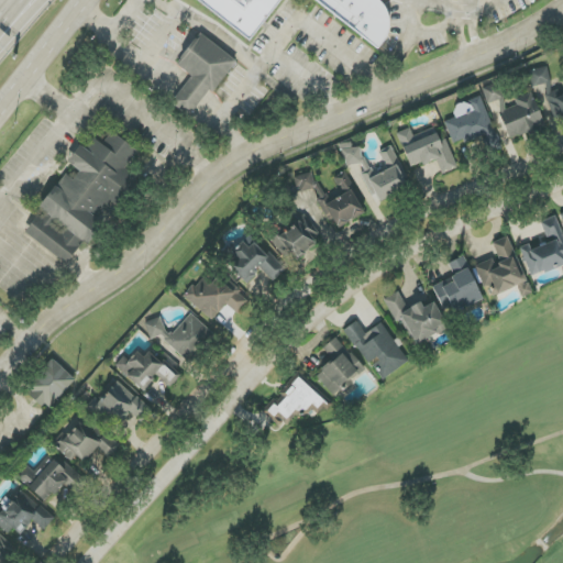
[(279,0),(195,0),(250,41),(279,0)]
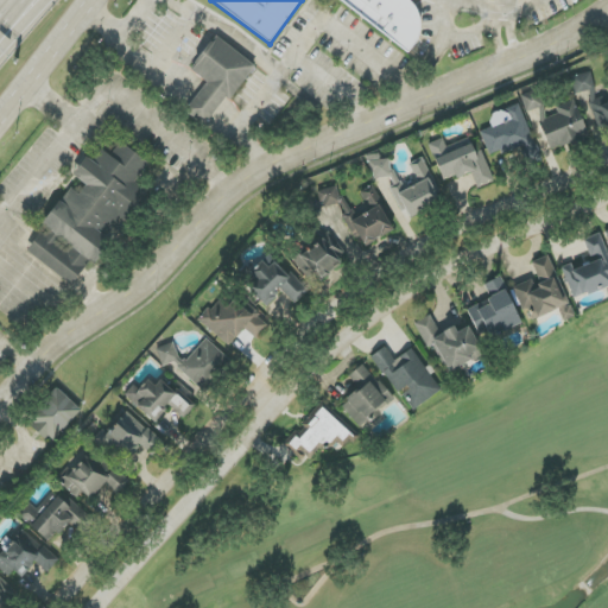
[(409,0),(339,0),(407,50),(432,17),(409,0)]
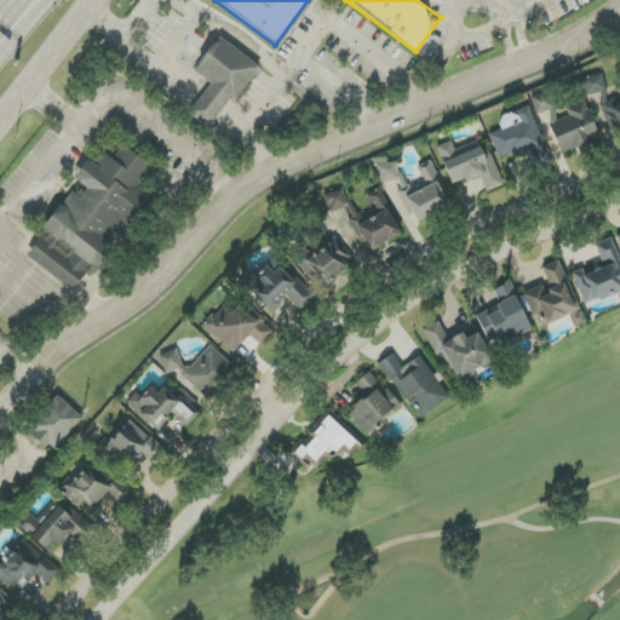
[(258,65),(219,36),(194,72),(211,84),(189,114),(211,130),(258,65)]
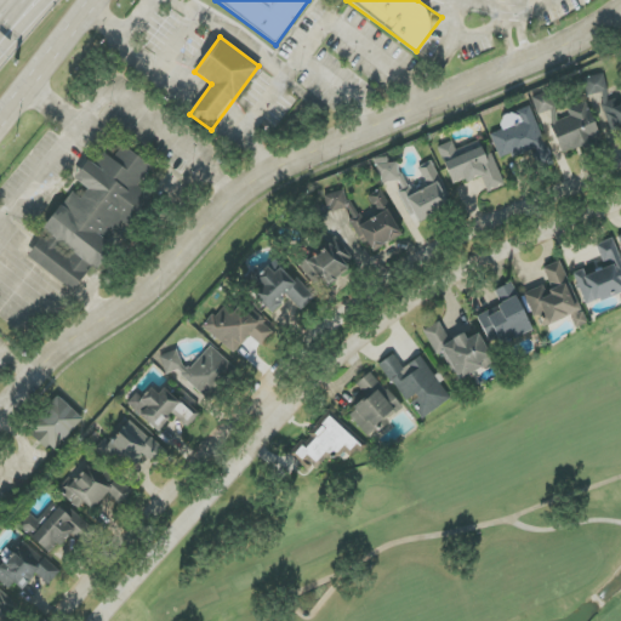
[(582,80),(588,96),(598,93),(613,136),(620,132),(620,101),(611,104),(602,73),(582,80)]
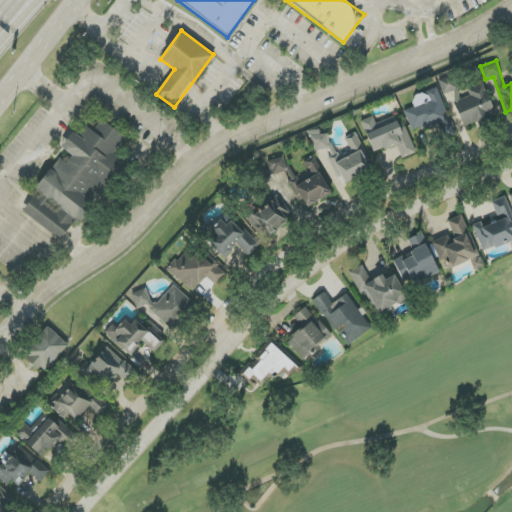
[(438,81),(443,95),(457,90),(452,76),(438,81)]
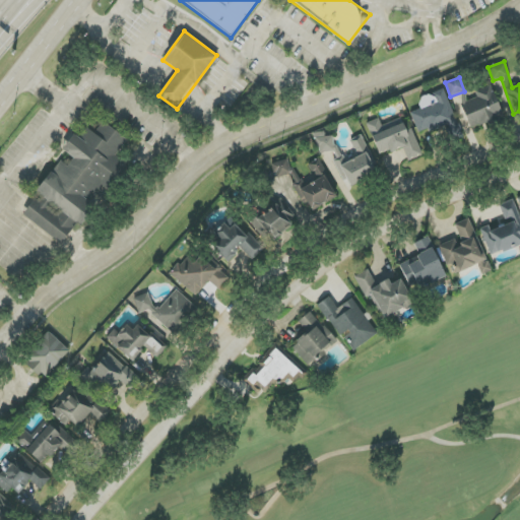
[(468,130),(503,118),(492,85),(474,91),(477,98),(467,102),(464,92),(456,95),(468,130)]
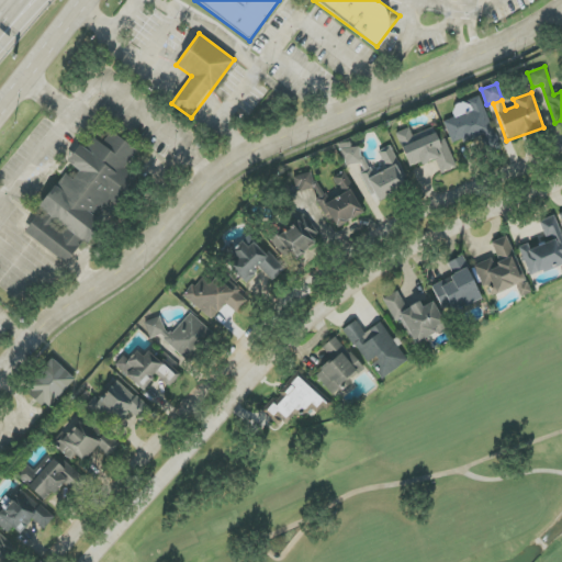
[(502,148),(479,96),(452,108),(457,116),(444,122),(453,145),(479,134),(487,154),(502,148)]
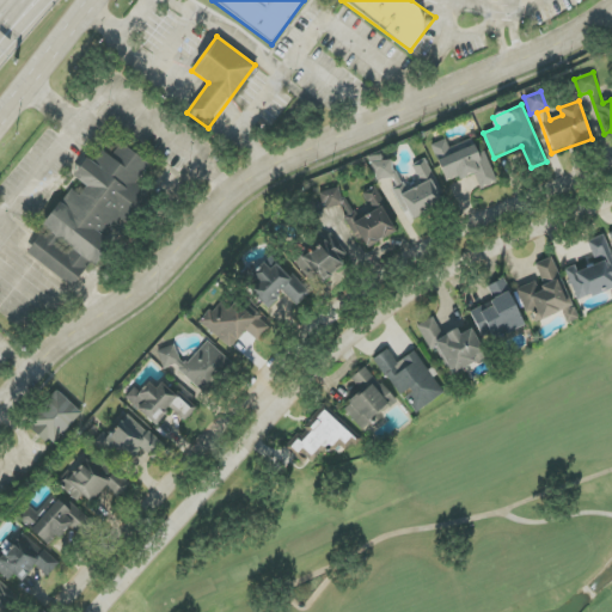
[(430,146),(446,182),(458,177),(459,181),(473,175),(481,189),(496,182),(483,152),(476,155),(470,141),(450,150),(446,139),(430,146)]
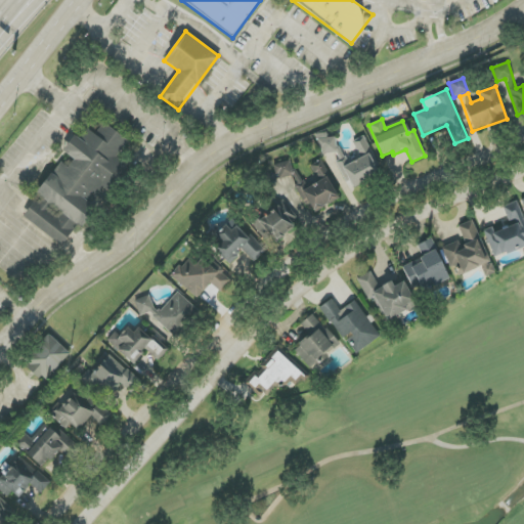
[(22,218),(67,248),(123,162),(117,158),(128,140),(103,123),(95,134),(87,129),(80,139),(74,135),(62,151),(73,159),(69,166),(60,161),(22,218)]
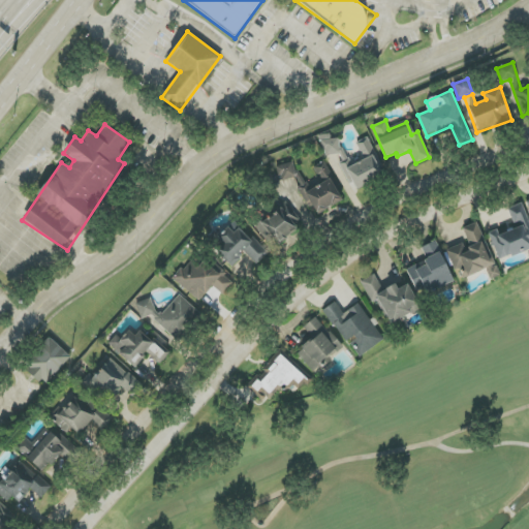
[(352,189),(384,176),(368,137),(355,143),(361,154),(341,162),(352,189)]
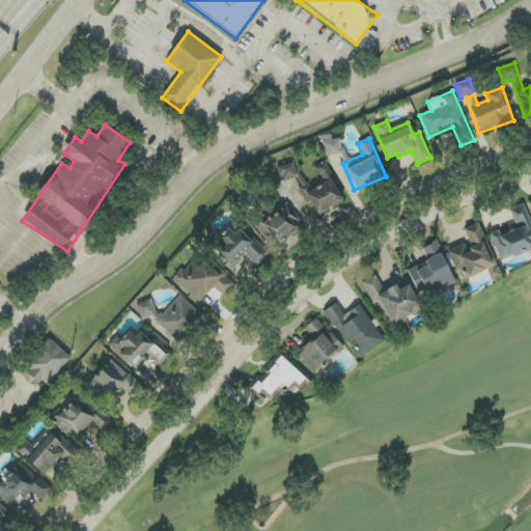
[(323,141),(325,157),(341,155),(339,139),(323,141)]
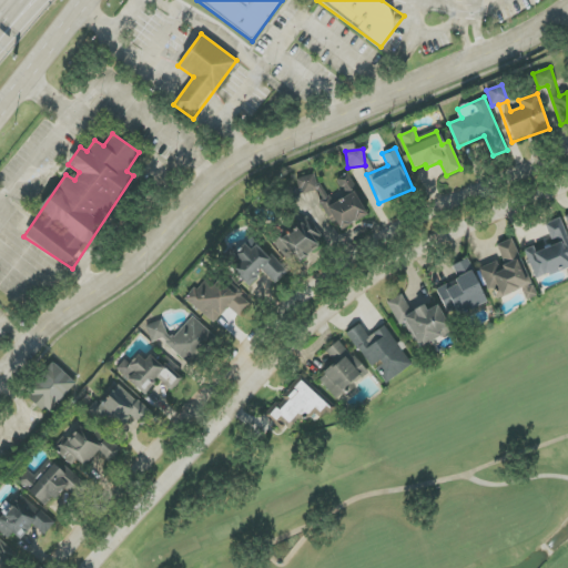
[(341,231),(371,214),(347,173),(336,180),(342,190),(323,200),(341,231)]
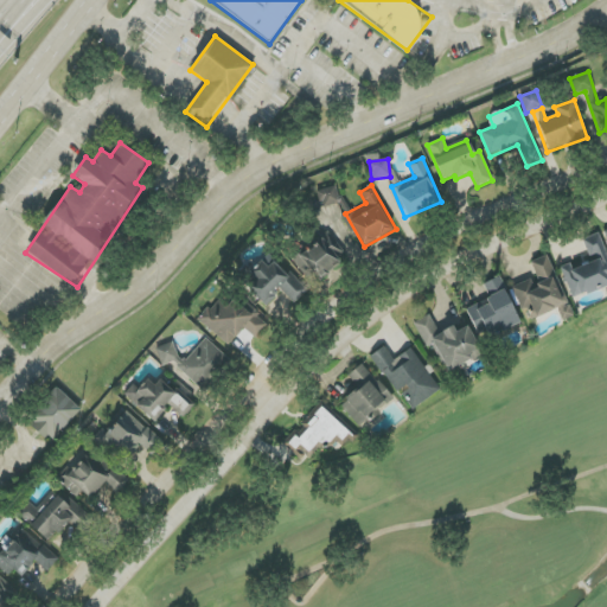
[(318,190),(321,208),(339,204),(337,187),(318,190)]
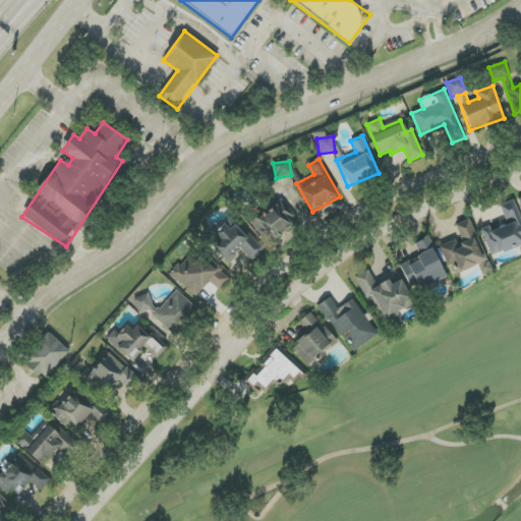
[(277,197),(248,219),(269,245),(297,224),(277,197)]
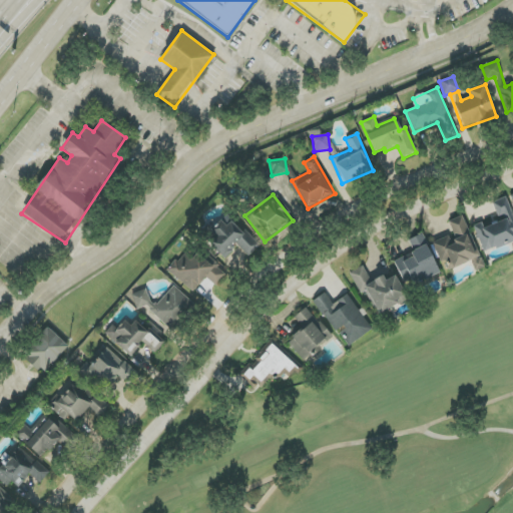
[(512,241),(512,213),(507,196),(492,202),(499,220),(489,225),(487,220),(474,225),(484,253),(512,241)]
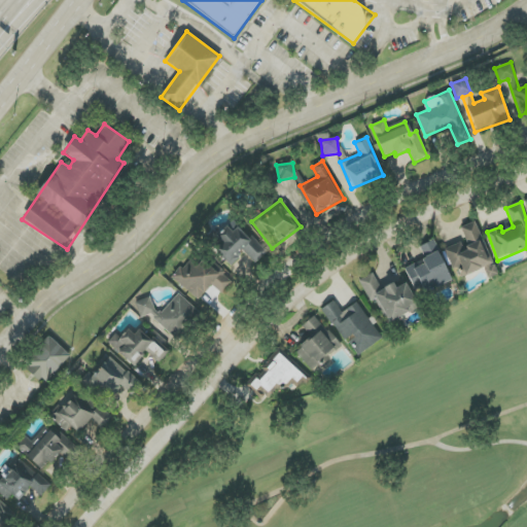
[(445,249),(453,271),(458,269),(461,278),(484,269),(488,279),(497,275),(477,221),(460,227),(465,242),(445,249)]
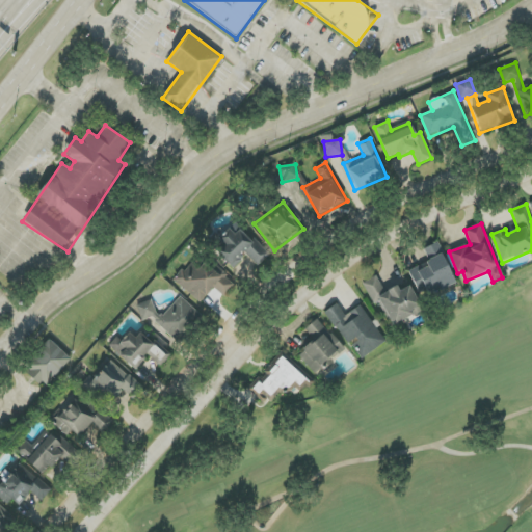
[(232,268),(247,256),(257,266),(270,256),(254,237),(250,240),(241,230),(235,235),(228,228),(210,243),(232,268)]
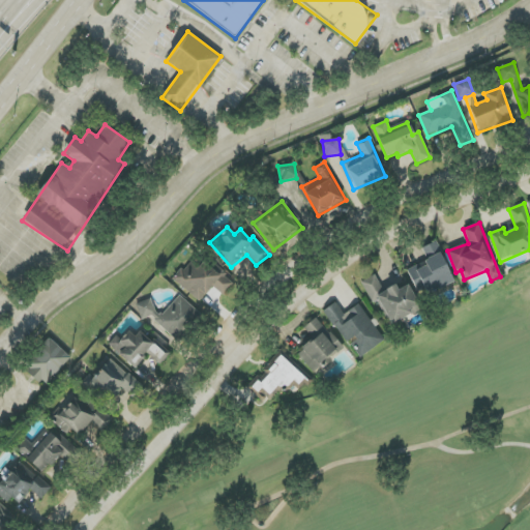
[(407,269),(419,297),(454,282),(437,241),(421,248),(428,261),(407,269)]
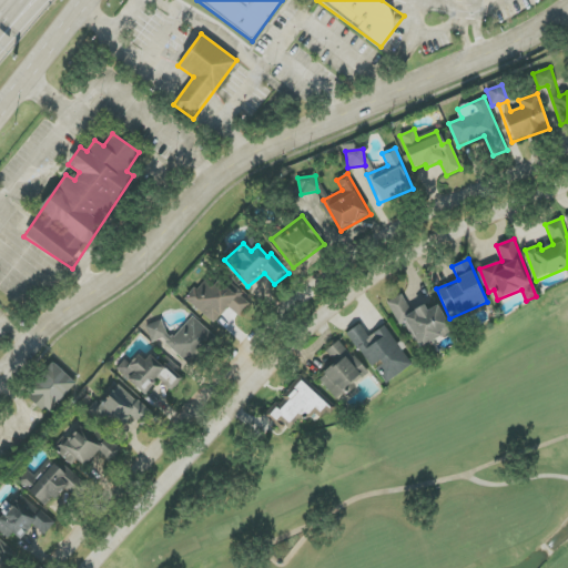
[(229,307),(240,316),(252,303),(223,276),(212,288),(203,281),(186,298),(214,324),(229,307)]
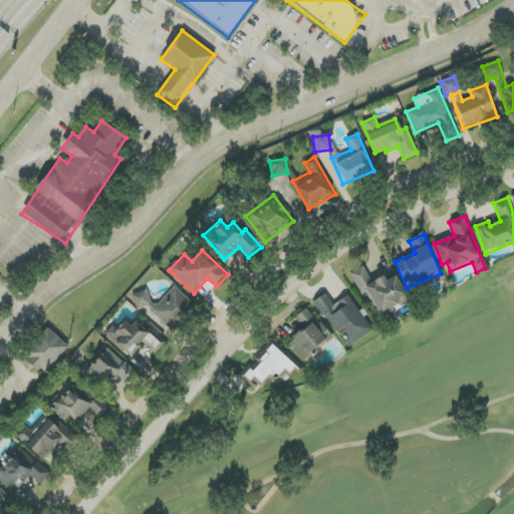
[(408,301),(396,276),(387,281),(383,276),(371,282),(364,267),(350,273),(360,294),(368,290),(379,314),(408,301)]
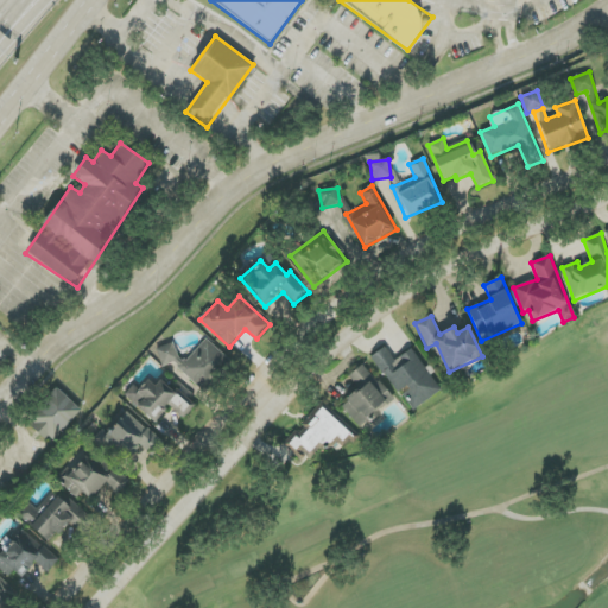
[(156,355),(168,366),(171,361),(203,391),(230,360),(207,339),(187,361),(166,343),(156,355)]
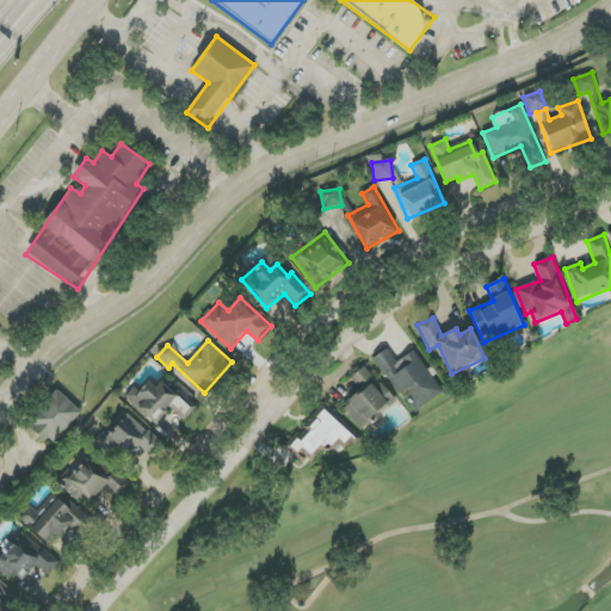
[(443,394),(414,351),(396,363),(388,349),(375,358),(413,414),(443,394)]
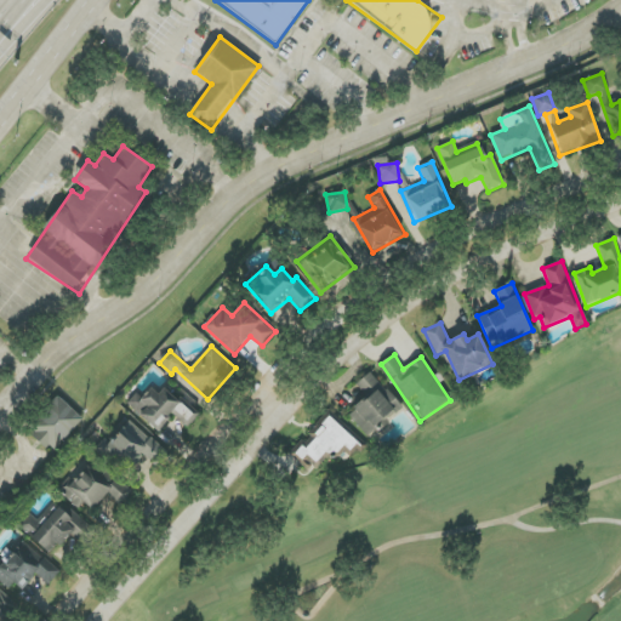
[(348,414),(366,437),(402,408),(371,371),(355,385),(366,398),(348,414)]
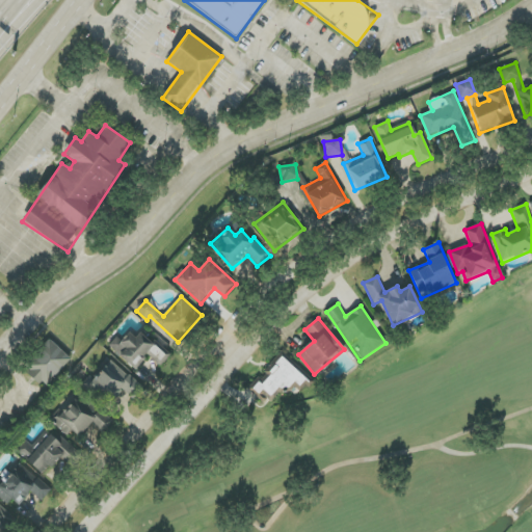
[(135,371),(150,355),(160,367),(171,355),(157,341),(153,345),(141,333),(135,338),(130,333),(122,341),(117,337),(109,345),(135,371)]
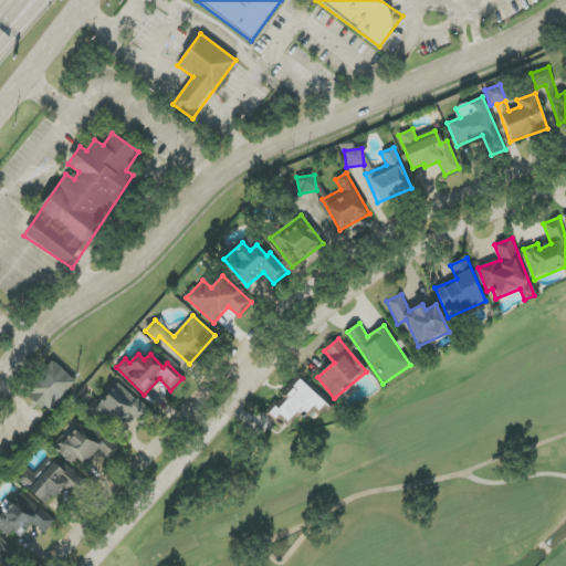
[(27,392),(48,412),(76,383),(55,363),(27,392)]
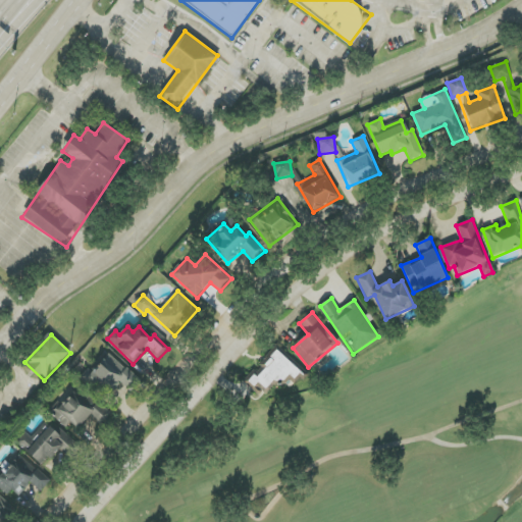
[(292,390),(307,373),(278,348),(262,366),(262,367),(246,385),(260,398),(277,378),(292,390)]
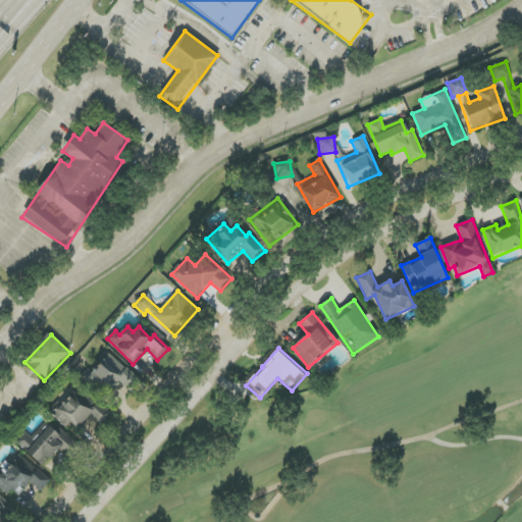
[(120,382),(131,392),(140,381),(110,354),(88,377),(108,396),(120,382)]
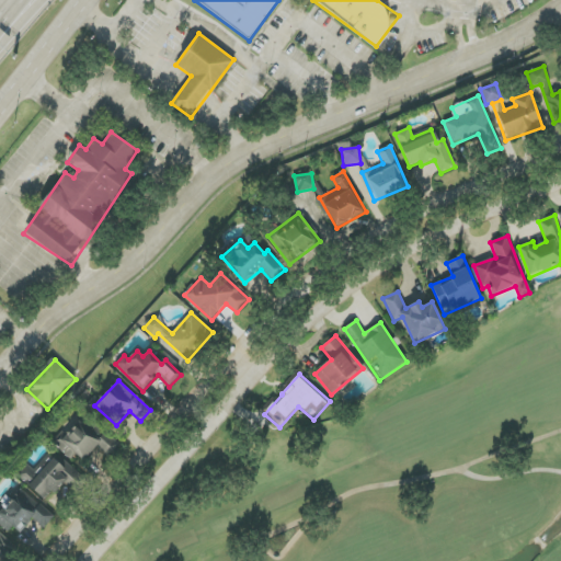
[(83,461),(96,446),(107,457),(119,445),(106,432),(104,434),(86,415),(57,446),(71,459),(76,454),(83,461)]
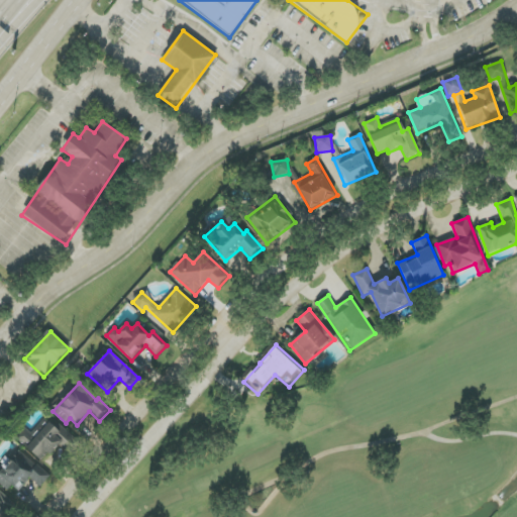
[(43,461),(58,443),(68,451),(76,440),(48,420),(35,436),(24,428),(15,440),(43,461)]
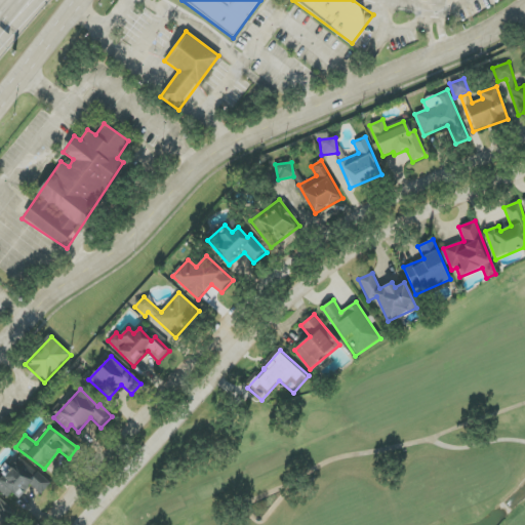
[(41,495),(50,484),(19,456),(0,477),(0,489),(15,503),(31,486),(41,495)]
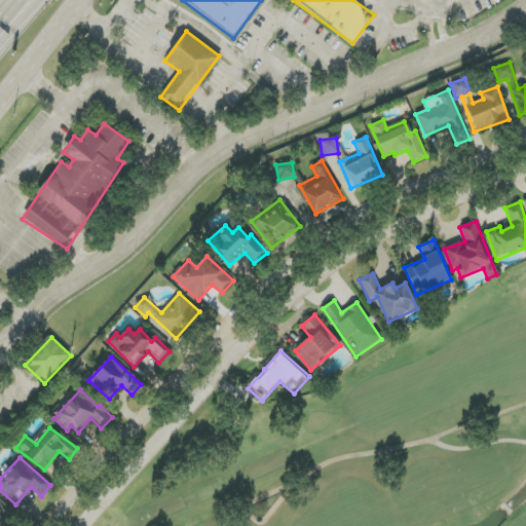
[(0,525),(2,525),(15,513),(0,499),(0,525)]
